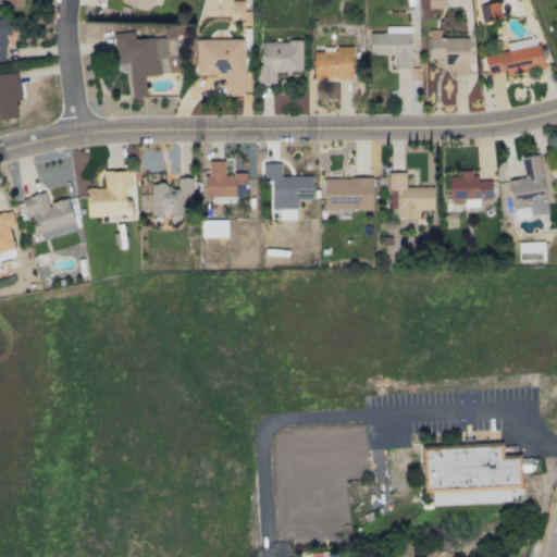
[(161,0),(120,0),(119,3),(148,12),(151,2),(160,4),(161,0)]
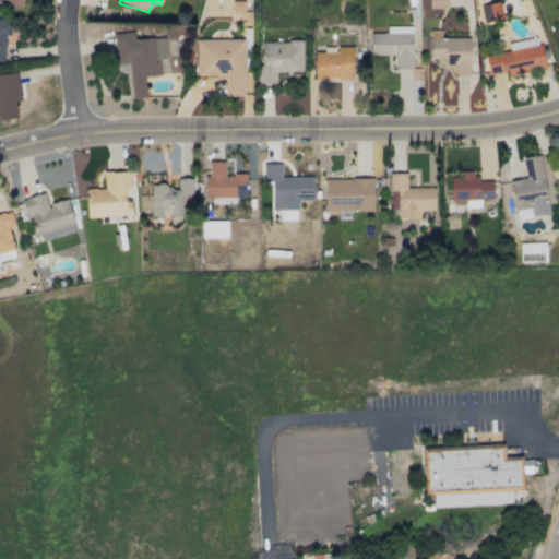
[(244,0),(240,0),(232,0),(232,12),(244,12),(244,0)]
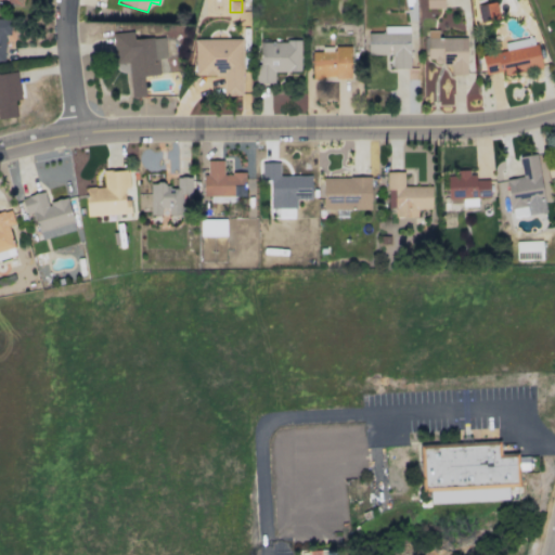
[(478,3),(479,21),(498,20),(497,2),(478,3)]
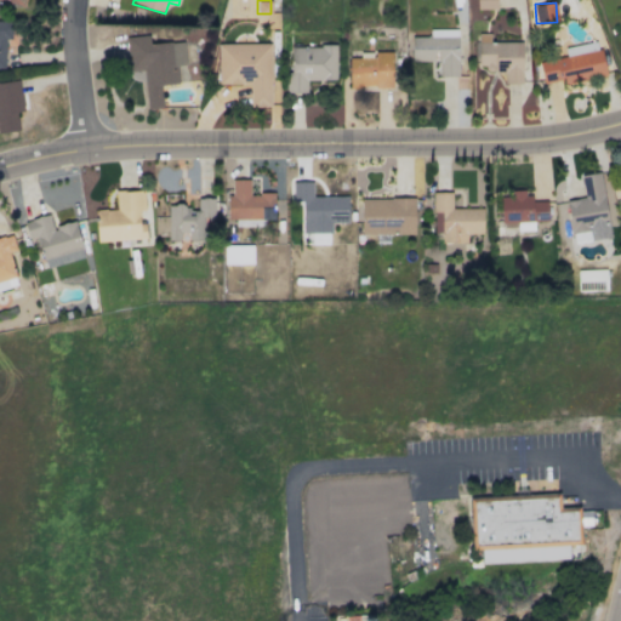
[(261,22),(271,23),(271,32),(278,32),(279,15),(262,13),(261,22)]
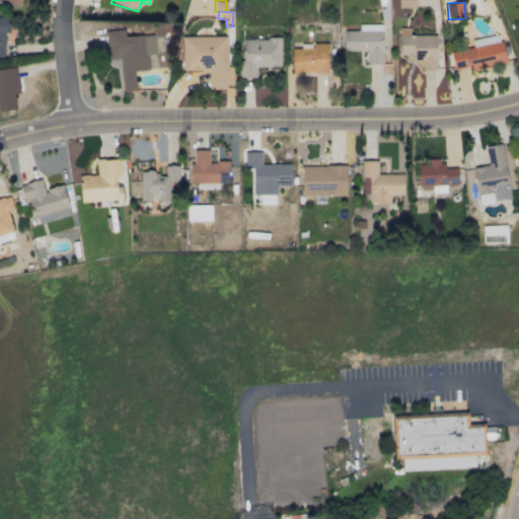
[(0,56),(3,57),(4,32),(8,32),(9,17),(0,16),(0,56)]
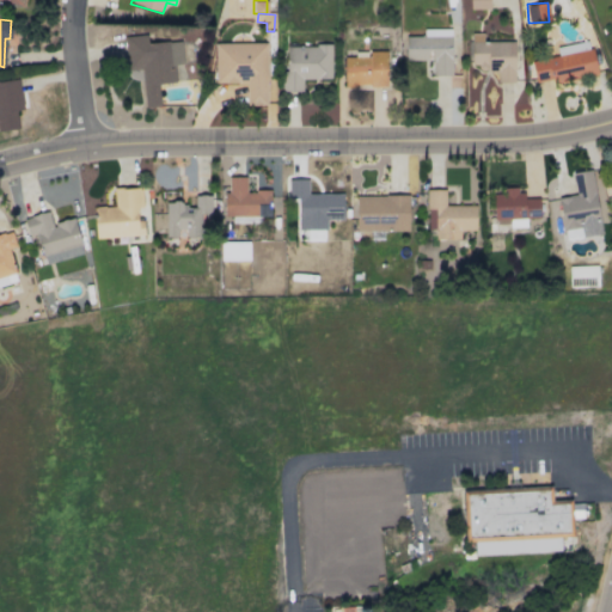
[(405,60),(432,60),(433,75),(451,75),(451,29),(423,29),(423,36),(405,36),(405,60)]
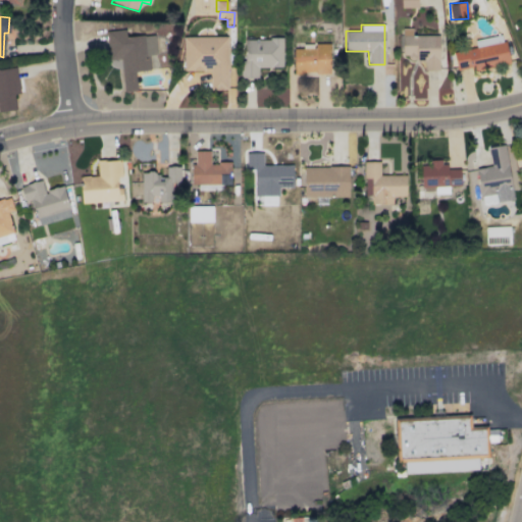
[(438,70),(438,35),(412,36),(411,28),(402,28),(402,58),(423,58),(424,70),(438,70)]
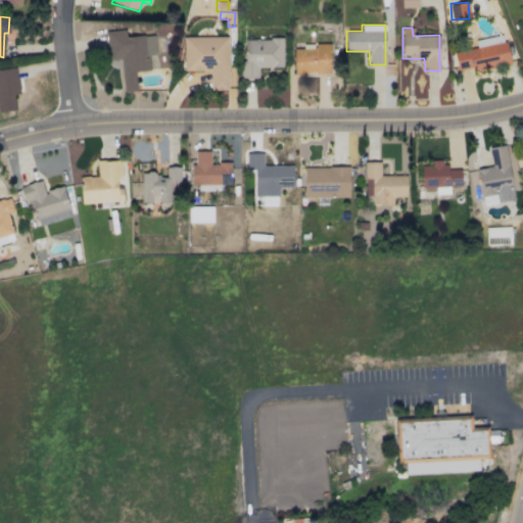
[(124,91),(136,90),(135,70),(149,69),(148,54),(156,54),(154,34),(126,37),(126,29),(106,31),(108,59),(121,58),(124,91)]
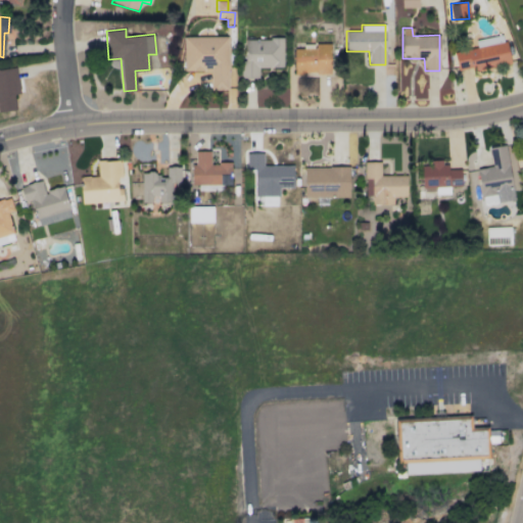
[(510,65),(505,35),(475,40),(477,48),(454,52),(457,70),(474,67),(474,70),(510,65)]
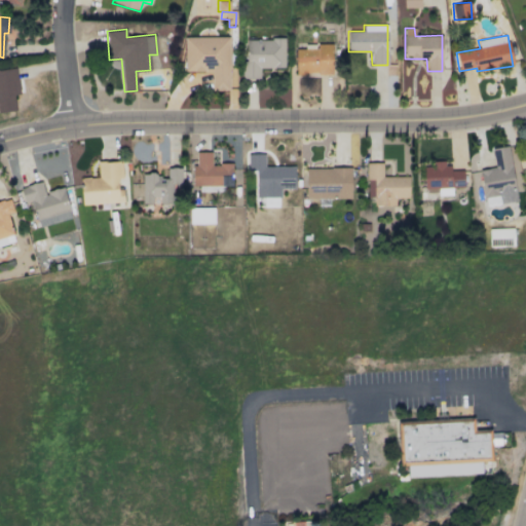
[(229,36),(185,37),(185,71),(212,71),(212,90),(229,90),(229,36)]
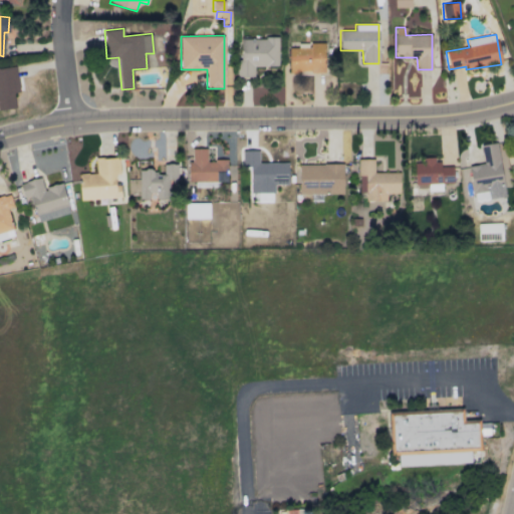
[(278,38),(239,38),(239,76),(254,76),(254,66),(278,66),(278,38)]
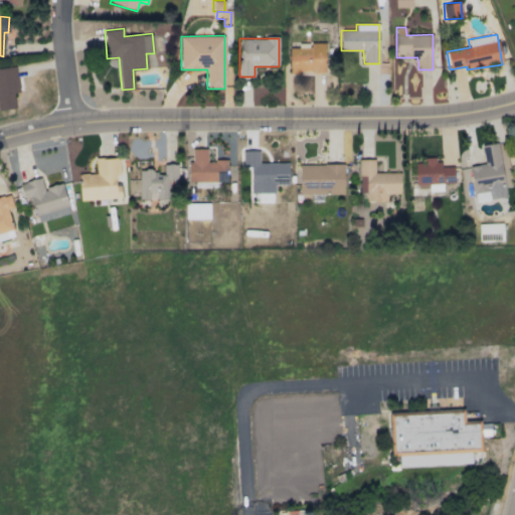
[(289,48),(290,72),(326,71),(325,42),(311,42),(311,47),(289,48)]
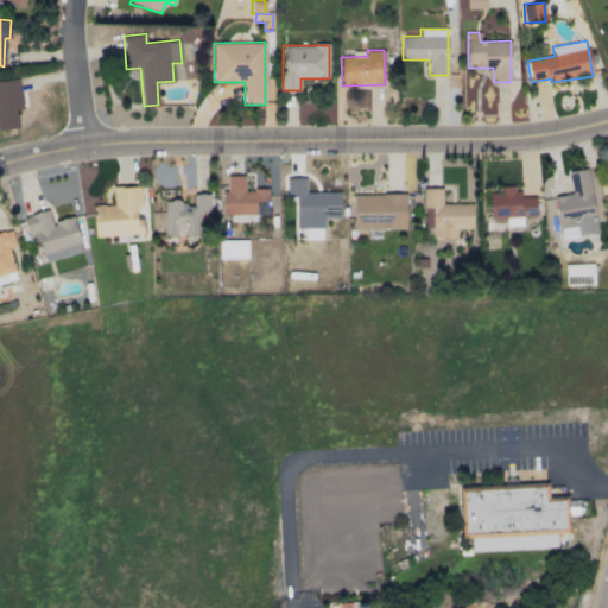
[(16,109),(21,108),(19,78),(0,80),(0,128),(18,127),(16,109)]
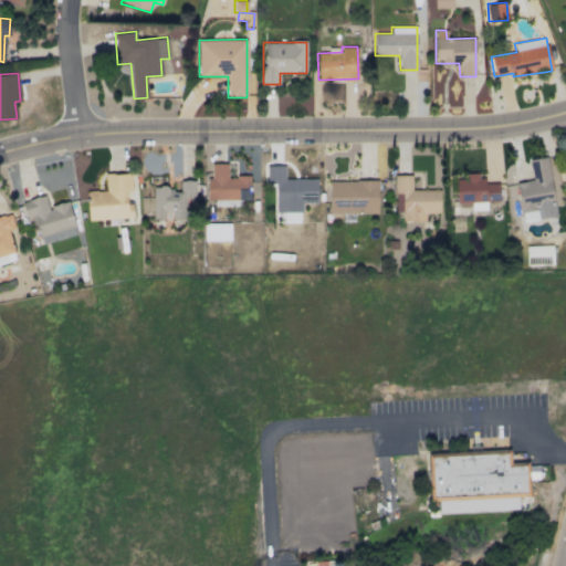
[(557,216),(546,157),(530,159),(533,180),(514,184),(520,213),(537,210),(538,219),(557,216)]
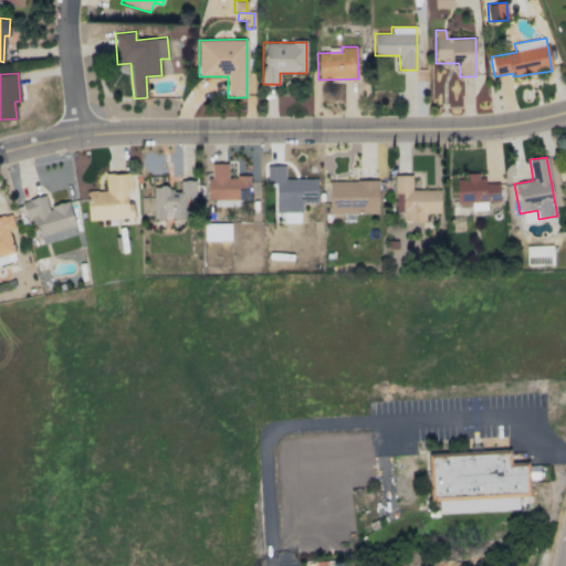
[(207,201),(249,199),(249,176),(228,176),(227,163),(210,164),(211,177),(206,177),(207,201)]
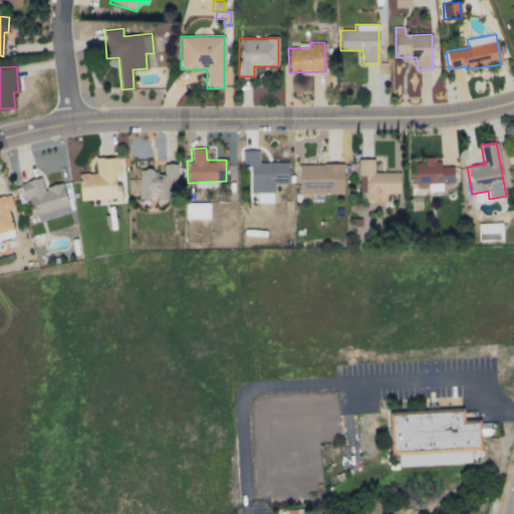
[(249,193),(274,193),(274,185),(288,184),(287,162),(258,163),(258,150),(241,151),(241,167),(249,166),(249,193)]
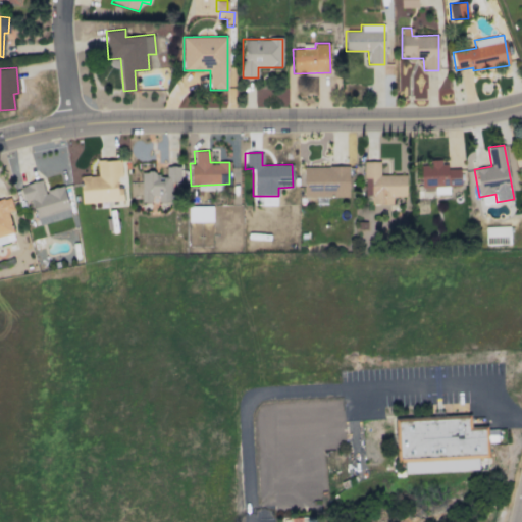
[(460,186),(460,168),(445,169),(444,159),(430,160),(430,164),(420,164),(421,191),(434,191),(435,194),(449,194),(449,186),(460,186)]
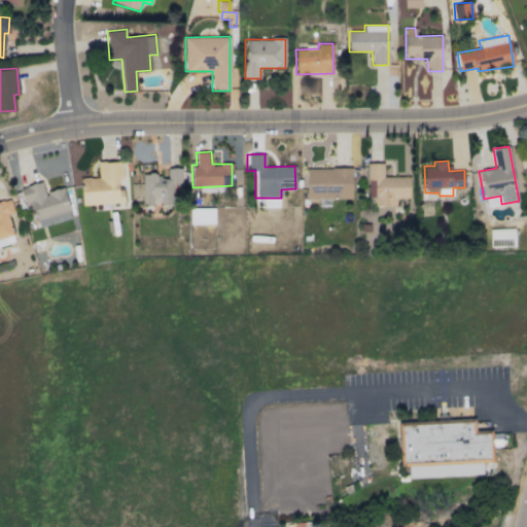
[(81,204),(124,203),(124,189),(121,189),(119,162),(98,162),(98,177),(80,178),(81,204)]
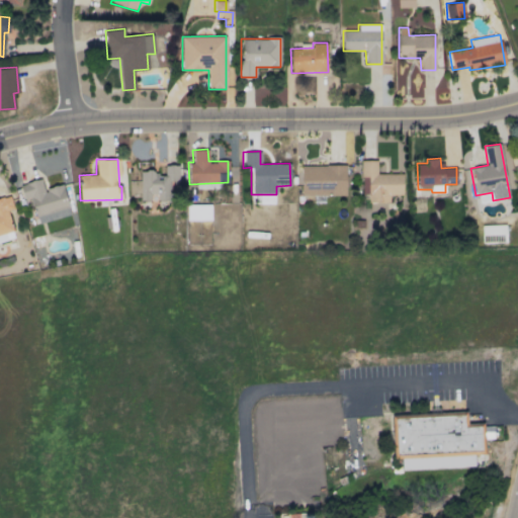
[(376,174),(376,160),(361,161),(361,194),(367,193),(367,202),(389,202),(389,195),(403,194),(403,173),(376,174)]
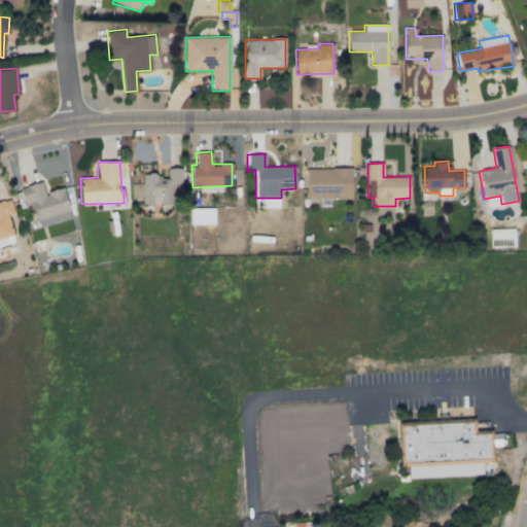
[(142,175),(142,204),(172,204),(172,184),(183,184),(183,168),(167,168),(167,175),(142,175)]
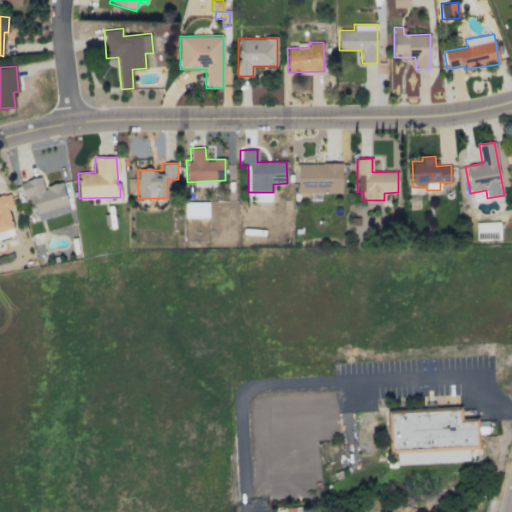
[(341,193),(341,163),(297,163),(297,193),(341,193)]
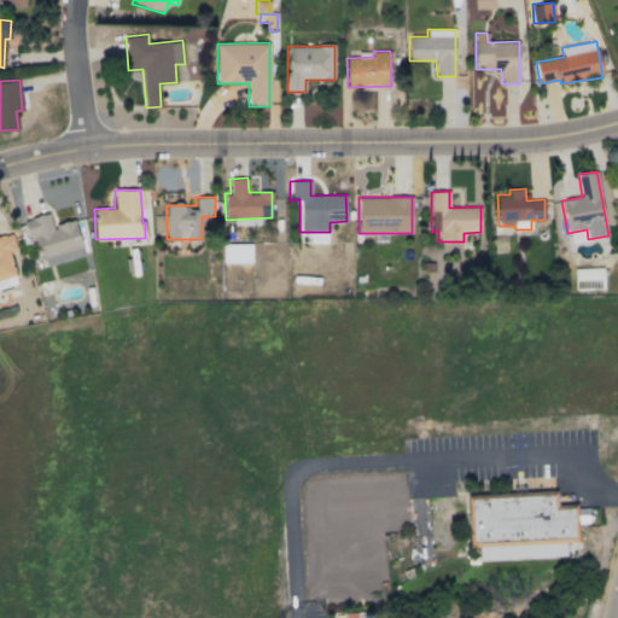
[(83,257),(76,220),(51,225),(48,214),(23,220),(27,238),(38,235),(45,266),(83,257)]
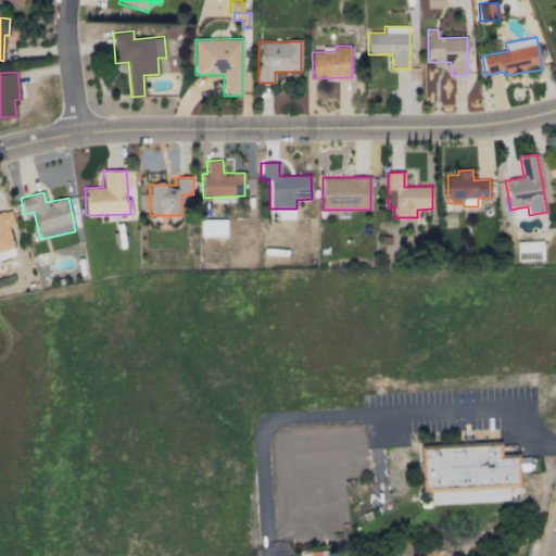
[(0,260),(8,257),(5,251),(13,249),(8,226),(14,224),(11,210),(0,212),(0,260)]
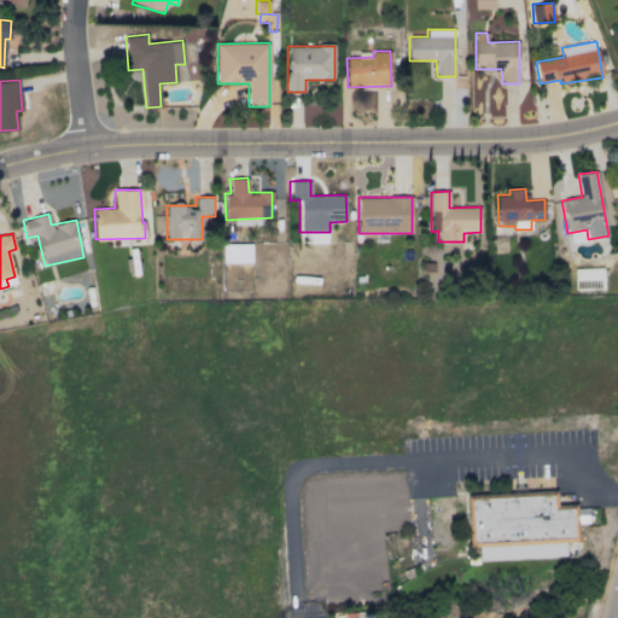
[(250,244),(223,244),(223,263),(251,263),(250,244)]
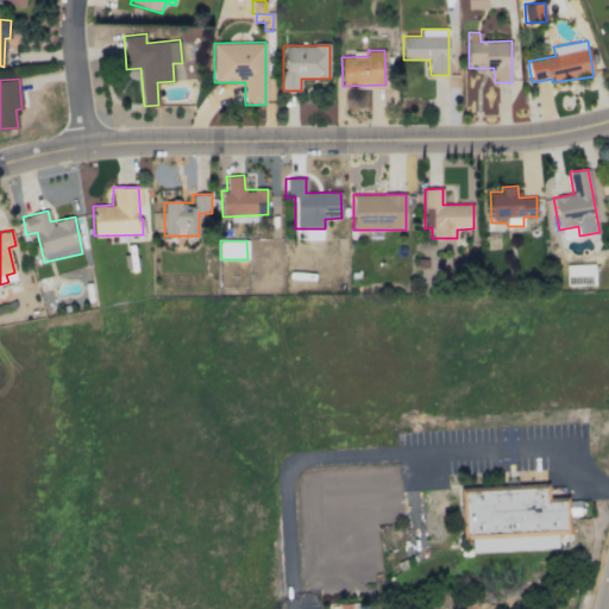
[(566,276),(594,275),(594,264),(566,264),(566,276)]
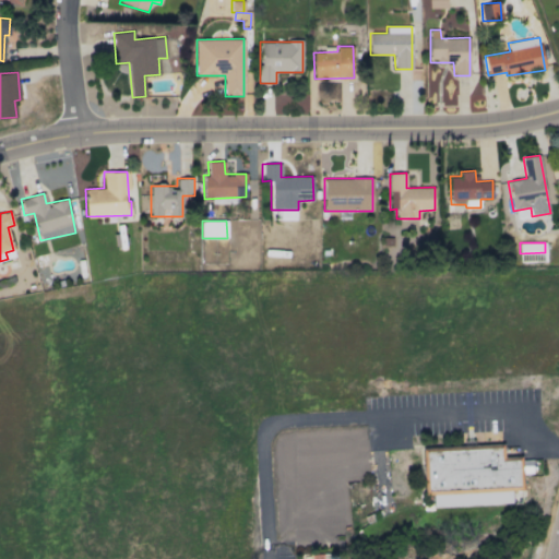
[(433,507),(512,503),(511,490),(523,490),(523,473),(531,473),(531,460),(522,460),(522,456),(503,458),(503,444),(423,448),(425,495),(432,495),(433,507)]
